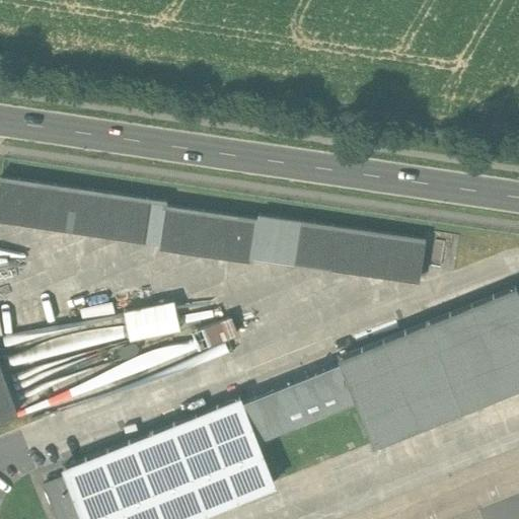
[(252,254),(418,279),(424,239),(257,215),(257,218),(164,205),(165,201),(0,176),(0,175),(0,216),(159,240),(158,245),(251,258),(252,254)]
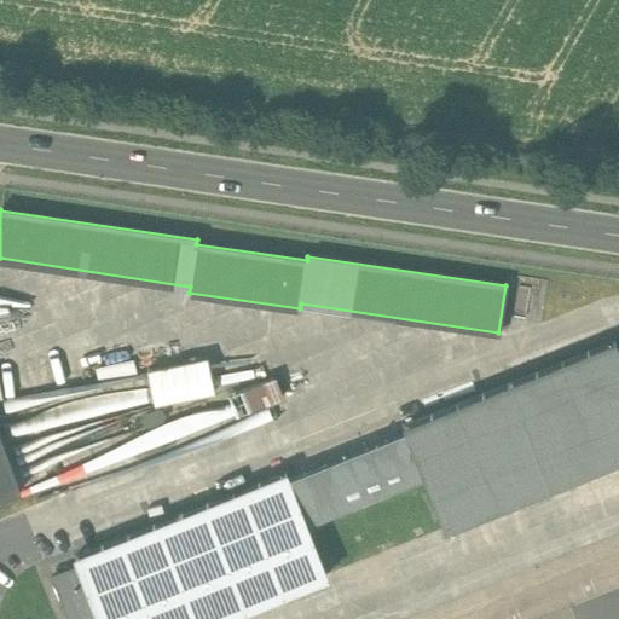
[(406,433),(288,481),(306,526),(424,478),(445,530),(618,460),(618,351),(618,352),(614,343),(404,427),(406,433)]
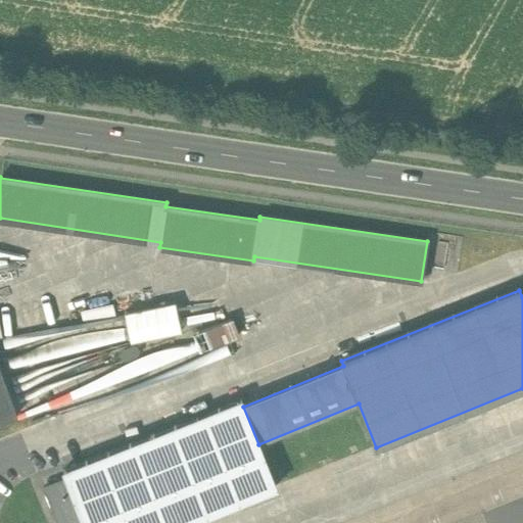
[(194,328),(201,348),(239,336),(233,316),(194,328)]
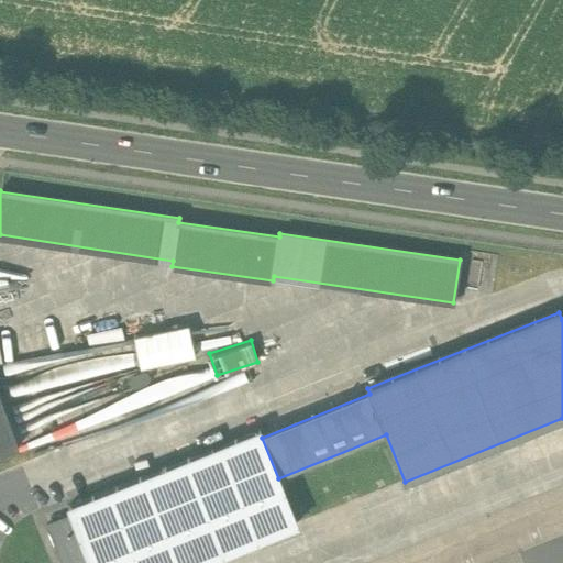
[(0,453),(18,448),(0,400),(0,453)]
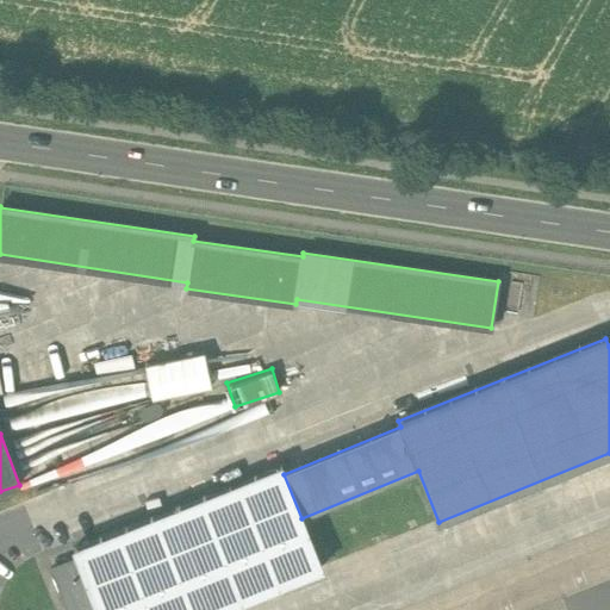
[(217,609),(322,568),(302,518),(284,474),(281,467),(74,551),(78,560),(97,609),(217,609)]
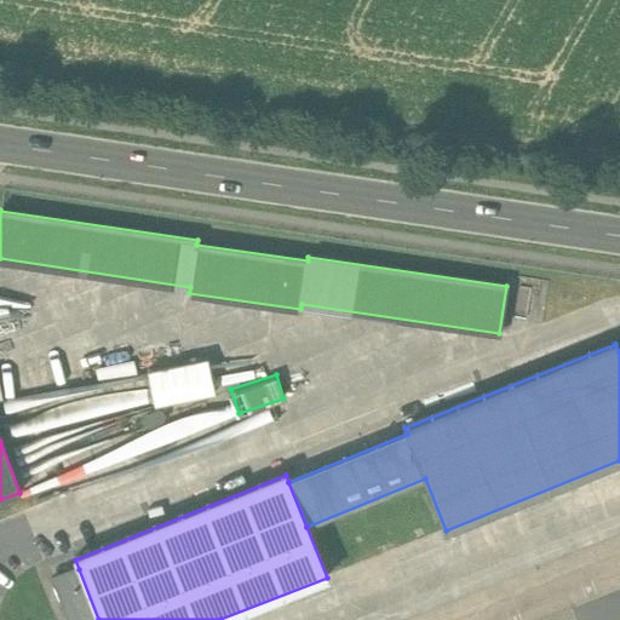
[(67,619),(98,619),(79,569),(51,579),(63,608),(67,619)]
